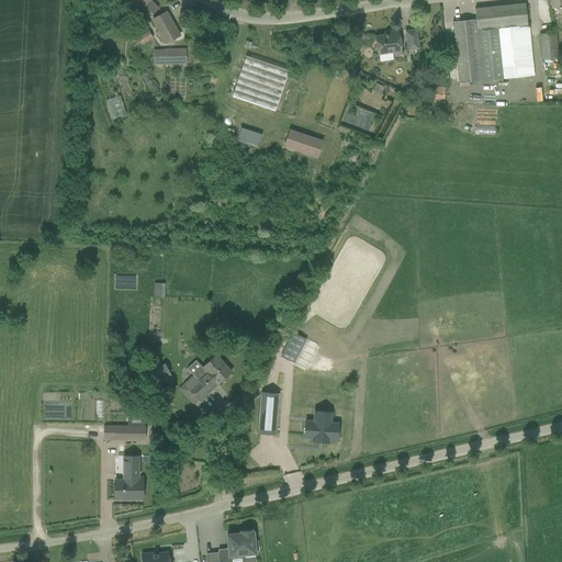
[(130,0),(132,1),(131,2),(147,19),(158,9),(149,0),(130,0)]
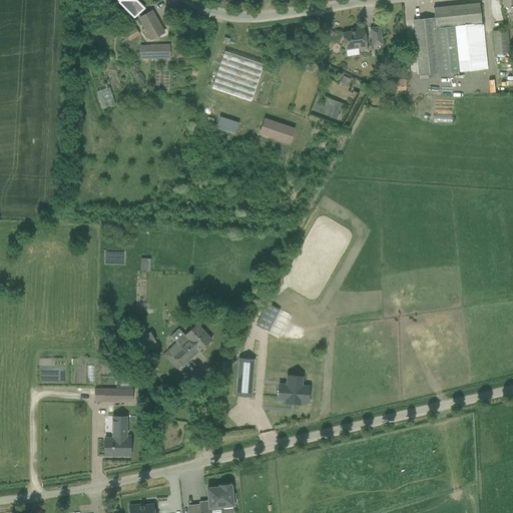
[(434,18),(435,28),(481,24),(479,4),(433,8),(434,18)]
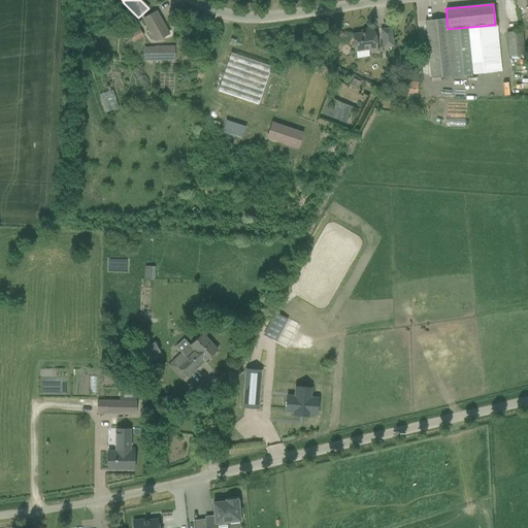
[(156,11),(147,17),(143,19),(156,41),(169,33),(157,11),(156,11)]
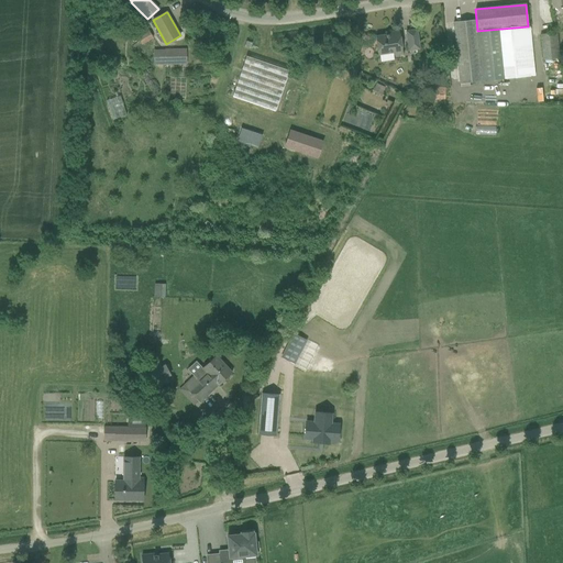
[(477,31),(476,20),(453,22),(460,84),(483,80),(477,31)]
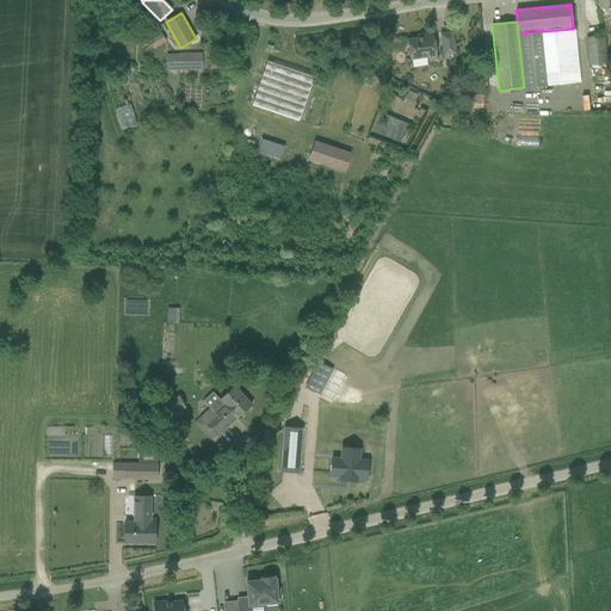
[(573,29),(518,34),(524,87),(580,81),(575,28),(573,29)]
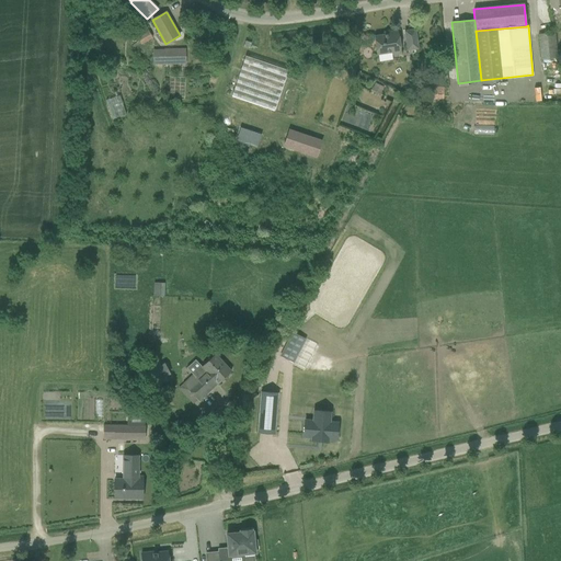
[(141,45),(152,38),(146,27),(135,34),(141,45)]
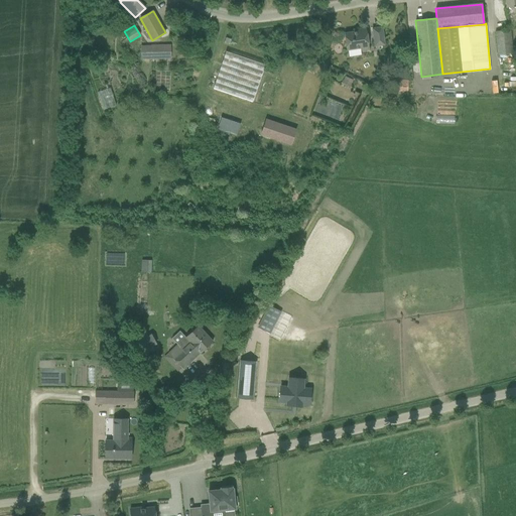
[(373,28),(376,46),(385,44),(382,27),(373,28)]
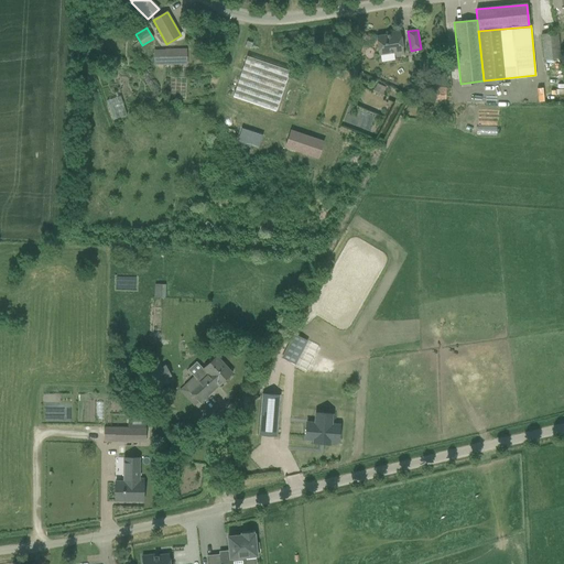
[(391,34),(376,36),(379,55),(394,53),(394,55),(403,53),(400,31),(391,32),(391,34)]
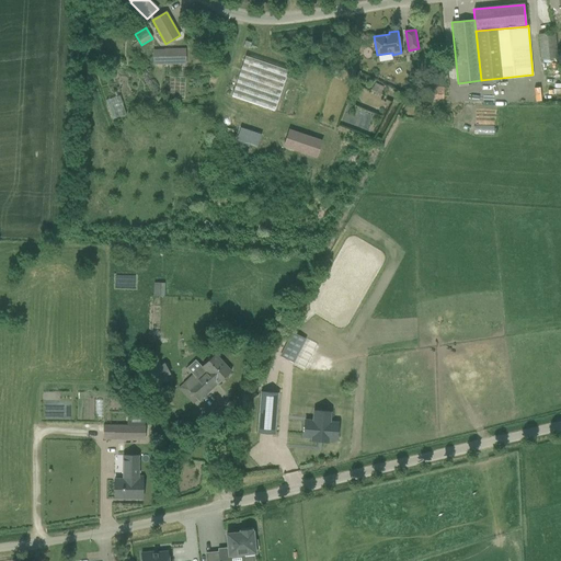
[(548,66),(548,65),(548,59),(557,59),(558,58),(556,33),(538,35),(539,39),(540,54),(534,55),(535,63),(540,63),(540,60),(541,60),(541,66),(548,66)]
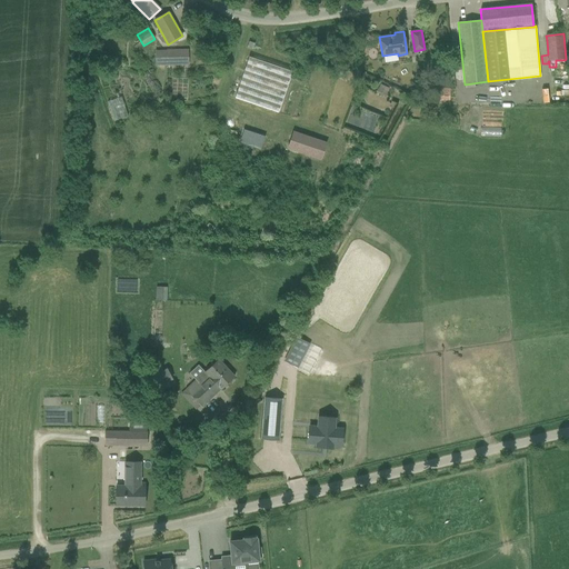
[(156,51),(156,65),(167,65),(167,66),(189,66),(189,48),(167,49),(167,53),(162,53),(162,51),(156,51)]
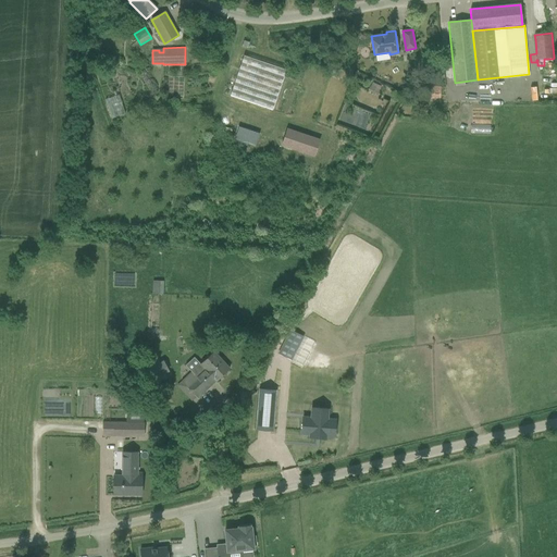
[(275,109),(287,67),(244,56),(232,96),(275,109)]
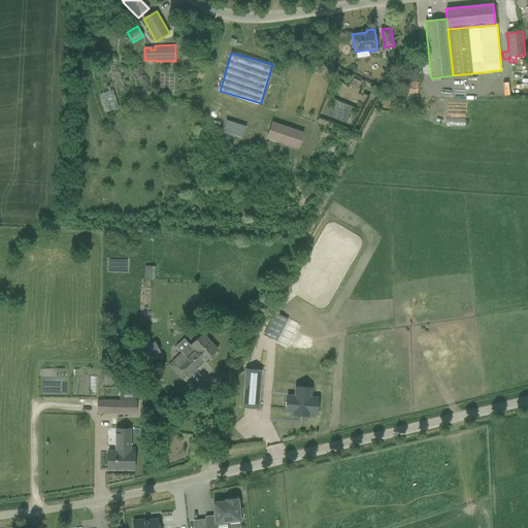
[(350,85),(359,89),(362,81),(353,78),(350,85)]
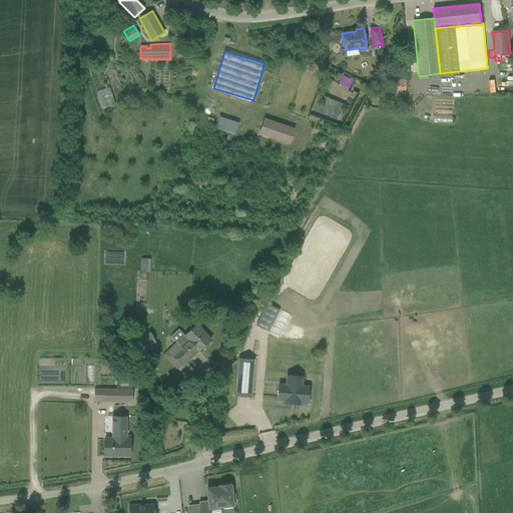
[(388,77),(386,89),(406,91),(407,80),(388,77)]
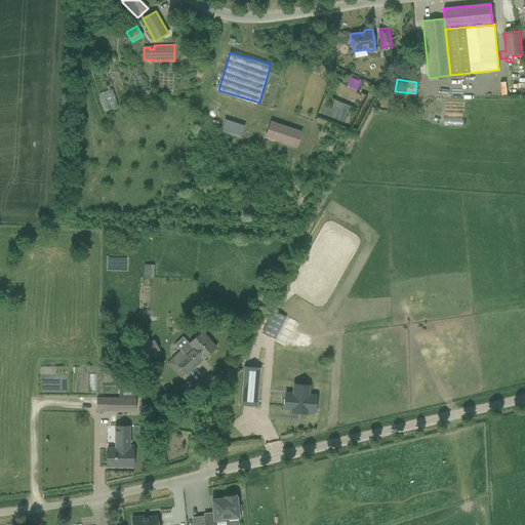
[(114,89),(101,91),(104,110),(118,108),(114,89)]
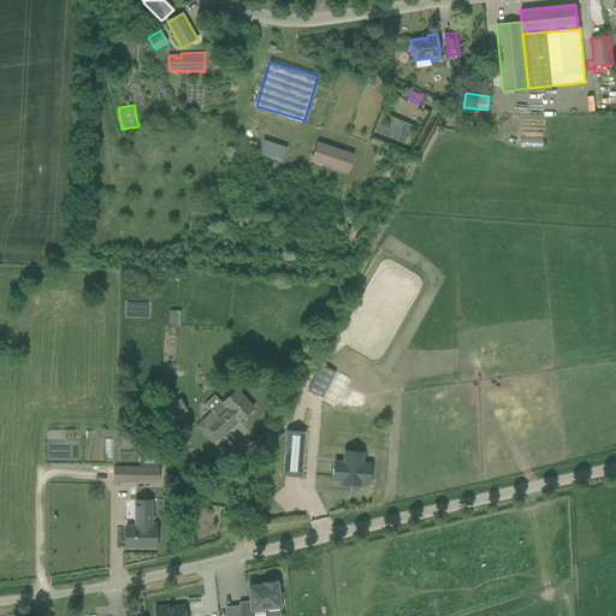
[(277,144),(261,142),(259,157),(274,159),(277,144)]
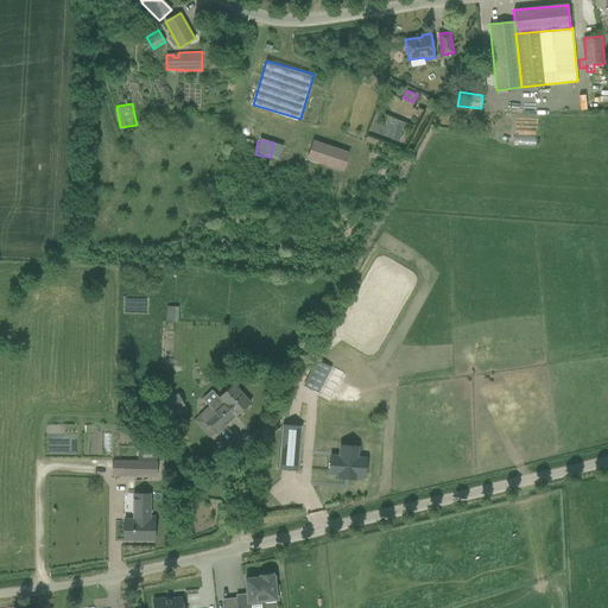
[(308,159),(342,170),(348,156),(312,144),(308,159)]
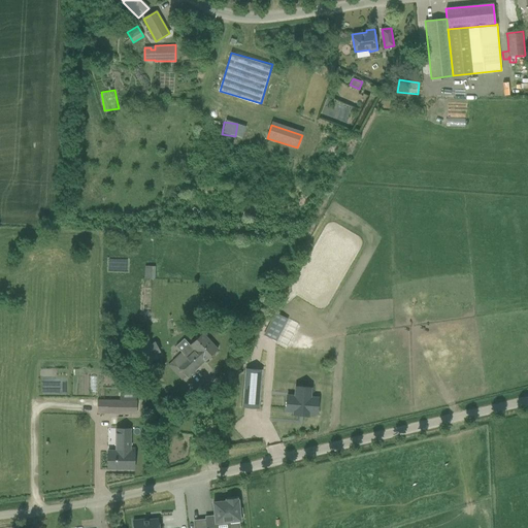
[(264,335),(275,341),(284,326),(287,320),(275,314),(264,335)]
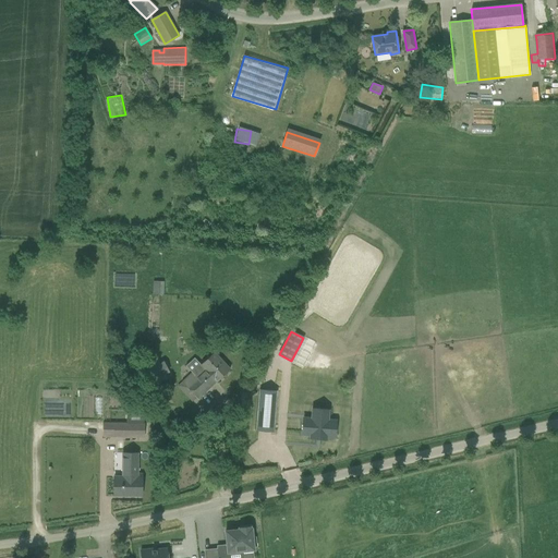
[(196,397),(198,399),(216,381),(217,381),(230,370),(215,352),(182,381),(178,386),(187,396),(193,401),(196,397)]
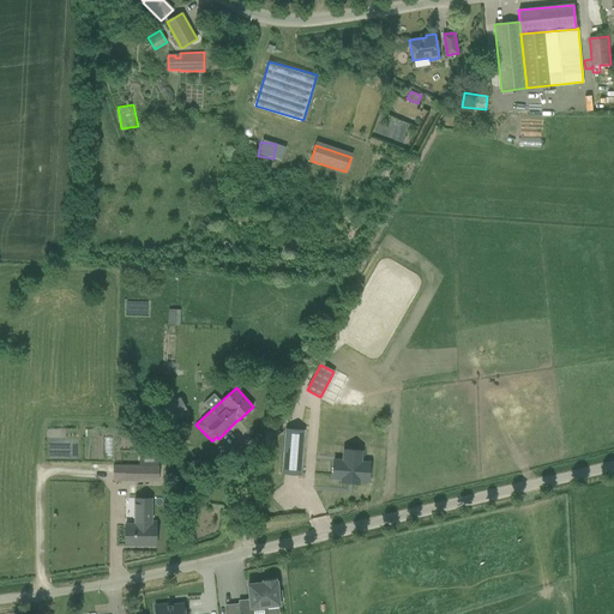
[(190,404),(182,391),(166,402),(173,414),(190,404)]
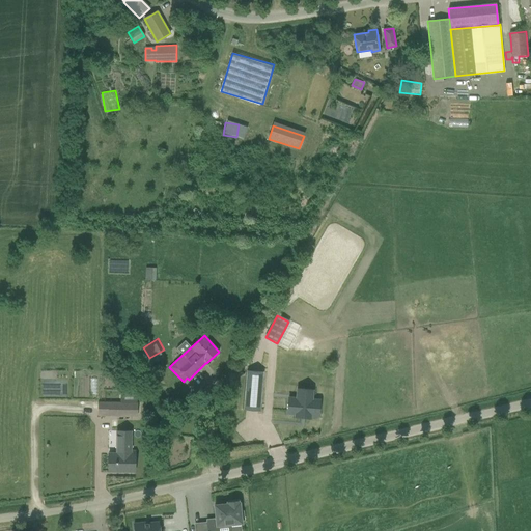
[(247,371),(244,410),(260,411),(262,372),(247,371)]
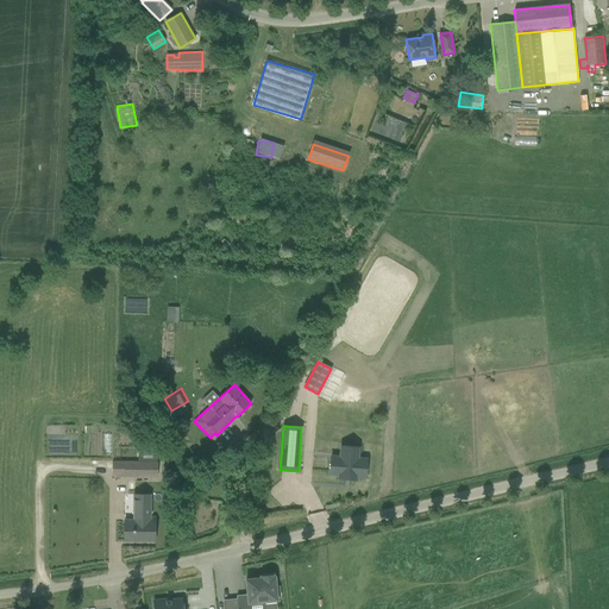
[(157,460),(157,452),(140,452),(139,460),(113,459),(113,475),(125,475),(125,476),(159,476),(159,460),(157,460)]
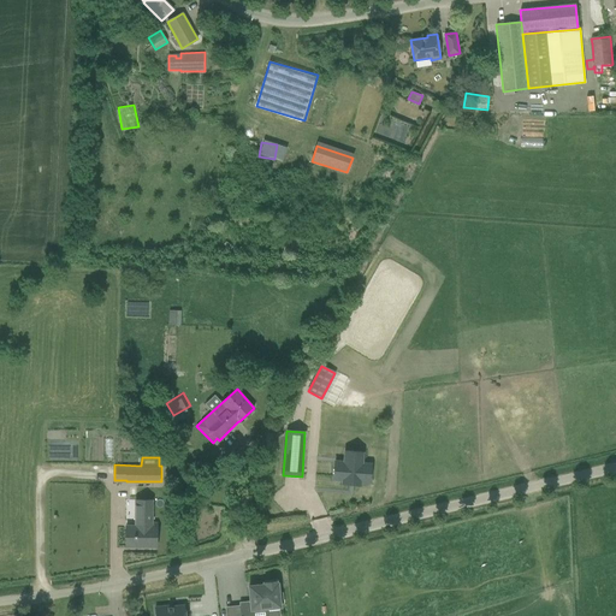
[(336,465),(326,462),(323,479),(332,481),(331,485),(348,487),(348,485),(357,486),(361,471),(351,468),(353,465),(337,461),(336,465)]
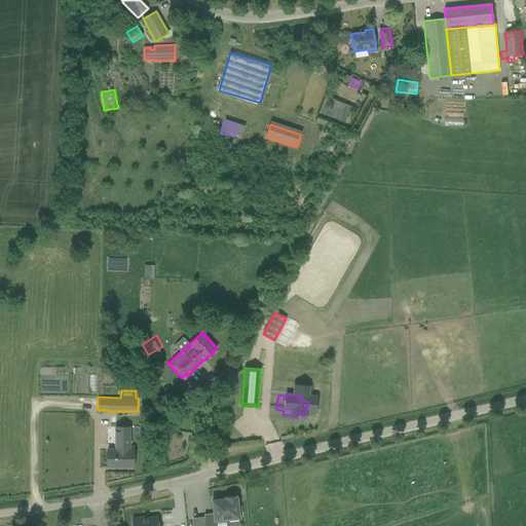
[(108,449),(107,457),(107,467),(134,467),(134,446),(123,446),(123,449),(108,449)]
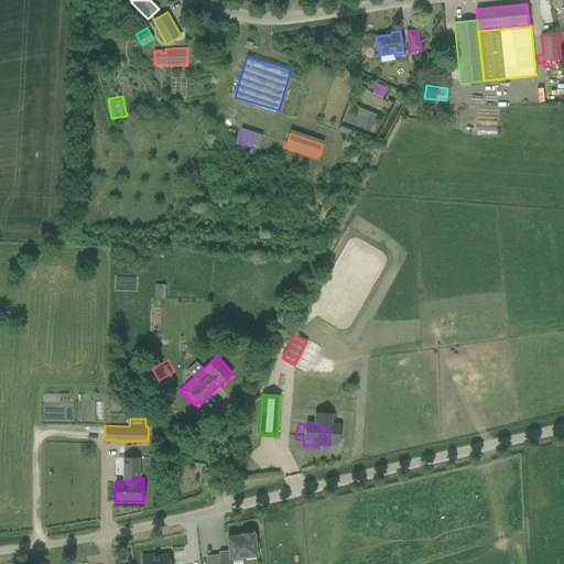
[(256,544),(255,534),(253,534),(253,532),(241,533),(241,535),(228,537),(229,551),(220,552),(221,563),(245,561),(245,557),(253,556),(257,556),(257,553),(259,553),(259,543),(256,544)]
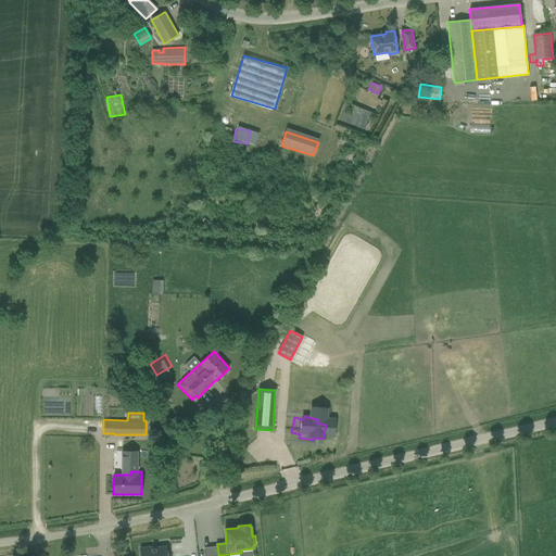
[(152,547),(140,548),(140,555),(167,555),(167,546),(152,548),(152,547)]
